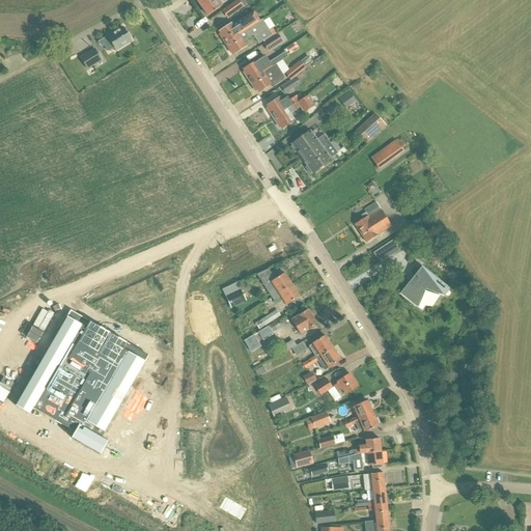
[(210,0),(201,6),(208,17),(222,6),(217,0),(210,0)]
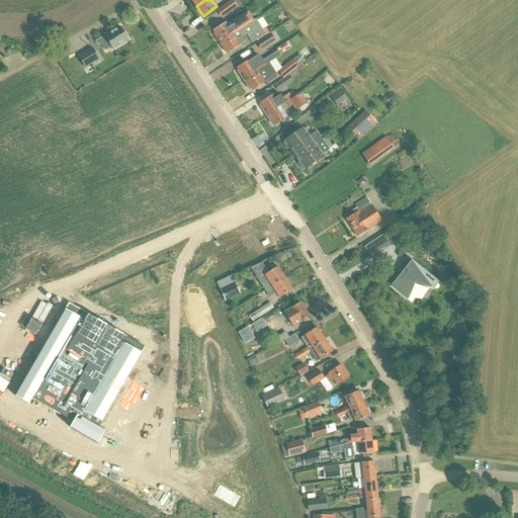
[(222,18),(238,7),(232,0),(217,11),(222,18)]
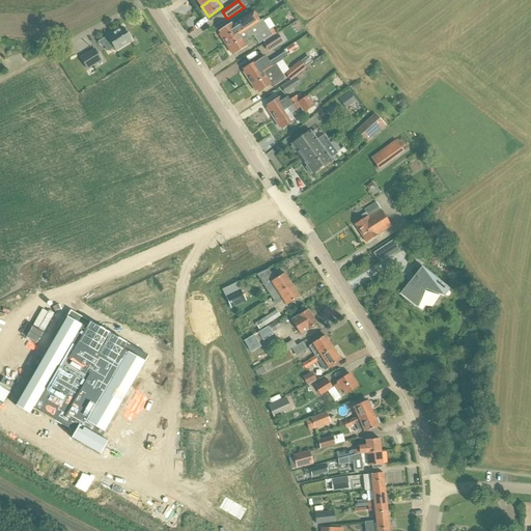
[(250,28),(260,21),(254,11),(241,20),(243,23),(235,28),(232,24),(219,32),(226,44),(250,28)]
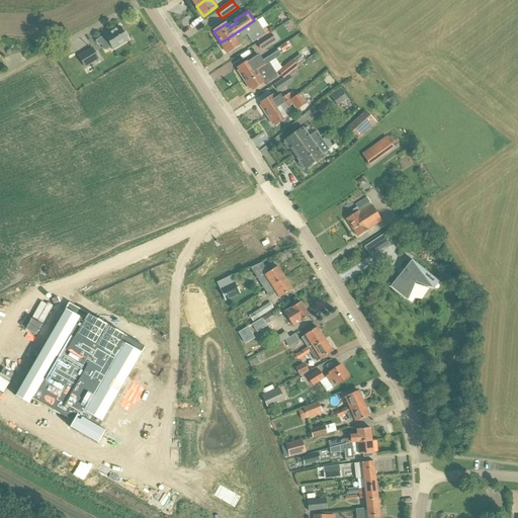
[(244,27),(221,42),(228,53),(241,45),(238,40),(247,34),(252,42),(269,32),(265,27),(262,29),(256,19),(254,20),(244,27)]
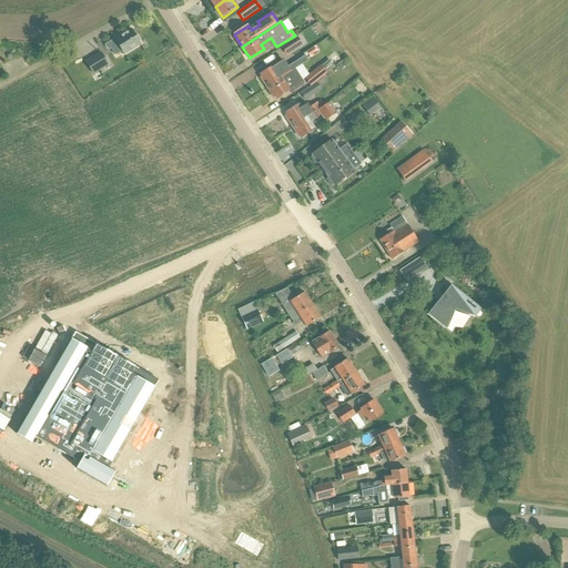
[(122,34),(115,39),(104,46),(108,49),(109,49),(110,50),(111,50),(115,56),(123,51),(124,53),(129,51),(130,50),(140,44),(139,42),(140,41),(138,37),(135,37),(135,36),(132,31),(123,36),(122,34)]
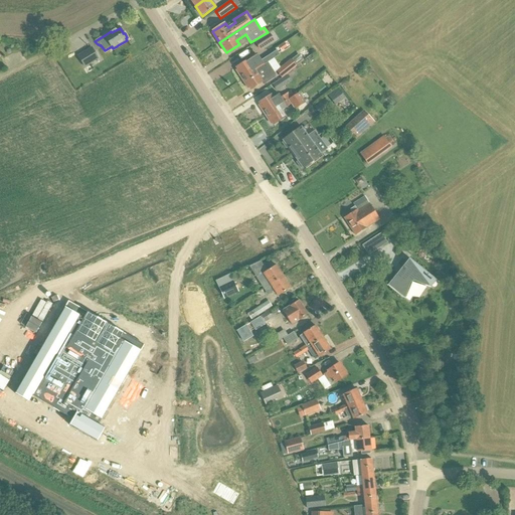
[(298,49),(307,45),(301,32),(291,36),(298,49)]
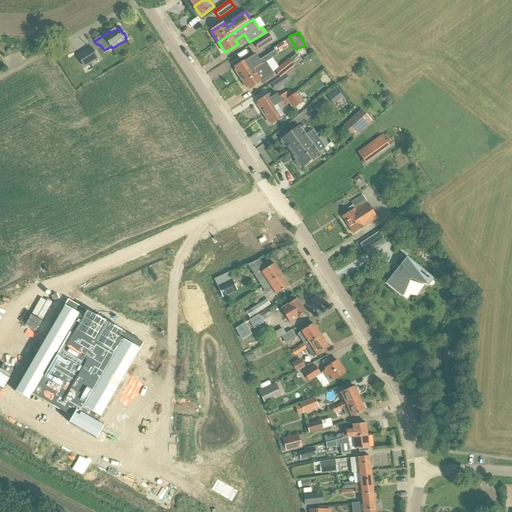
[(268,33),(254,43),(258,50),(273,40),(268,33)]
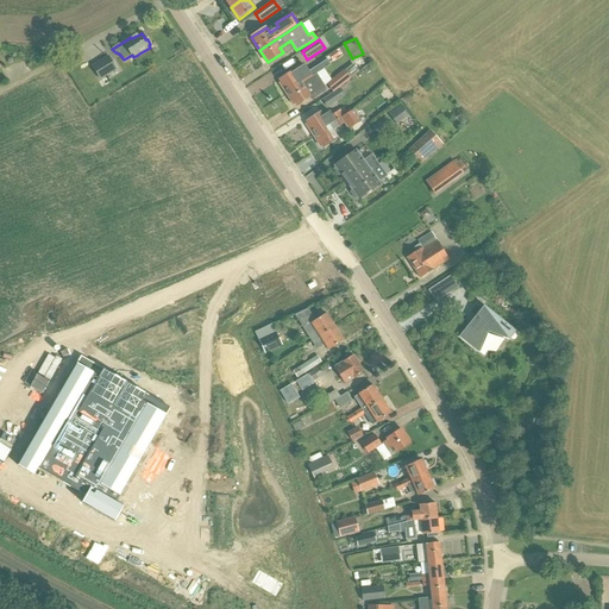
[(337,51),(330,56),(333,62),(341,57),(337,51)]
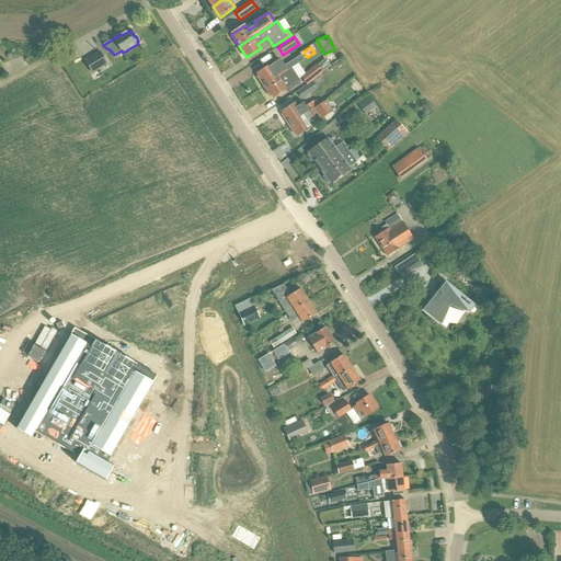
[(107,65),(100,52),(99,52),(84,60),(92,73),(107,65)]
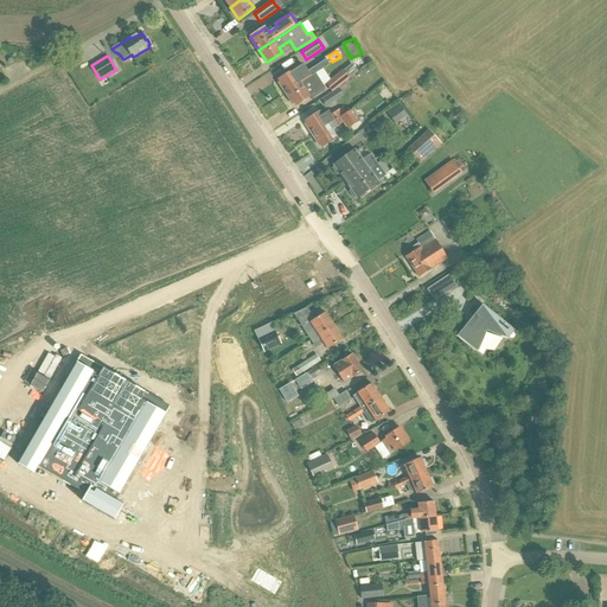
[(304,64),(293,70),(279,80),(287,93),(312,76),(313,75),(330,65),(326,59),(308,71),(304,64)]
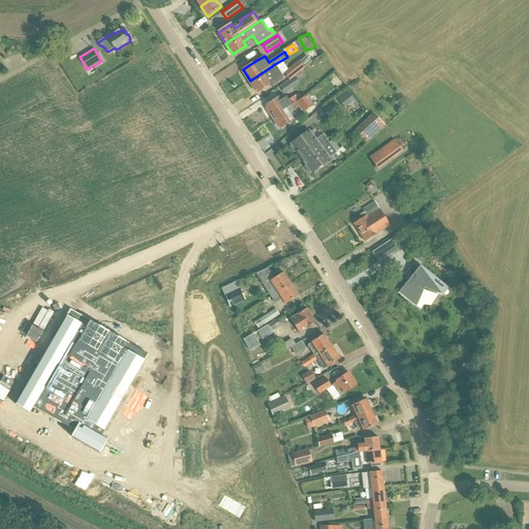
[(273,66),(250,81),(257,92),(270,83),(267,78),(271,74),(276,71),(279,75),(283,73),(289,68),(283,59),(273,66)]
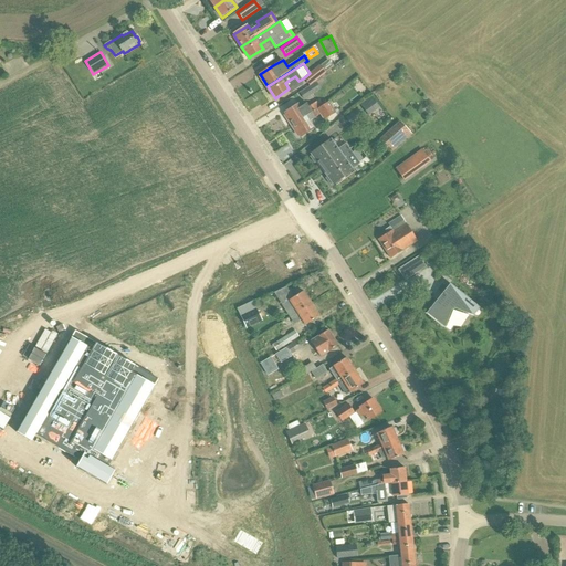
[(310,73),(303,79),(310,86),(326,73),(320,65),(310,73)]
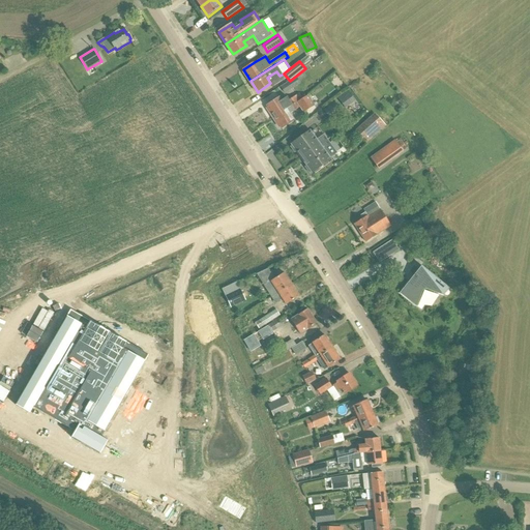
[(285,93),(300,84),(296,78),(281,87),(285,93)]
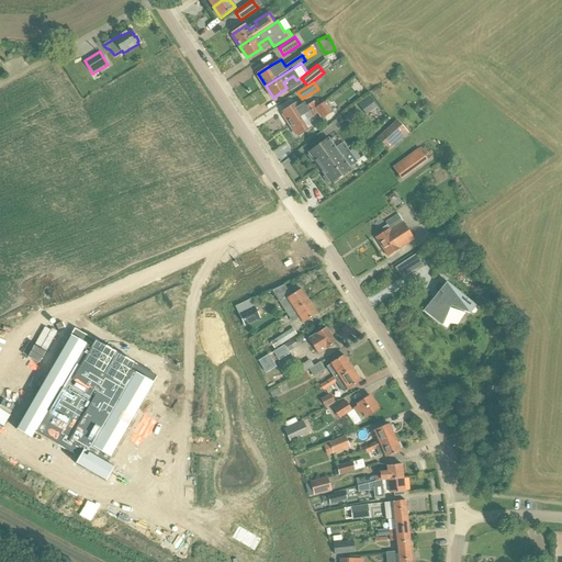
[(366,115),(377,107),(369,96),(357,104),(366,115)]
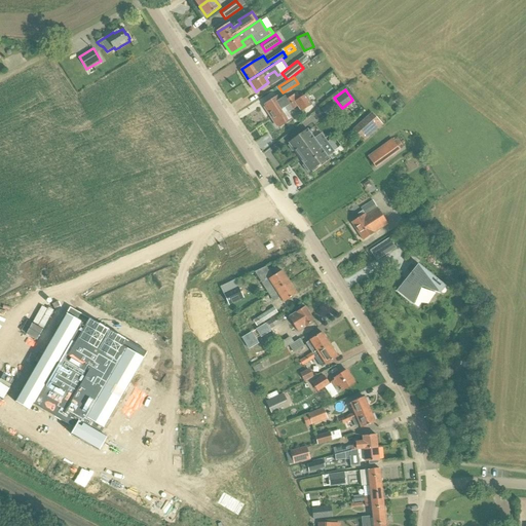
[(272,116),(300,98),(296,92),(286,99),(285,97),(279,100),(277,97),(265,105),(272,116)]
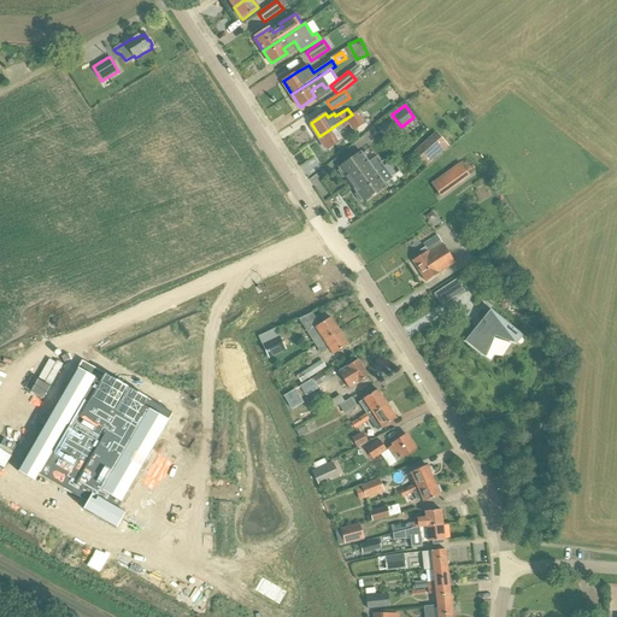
[(352,115),(319,136),(327,150),(342,140),(338,133),(344,129),(344,128),(348,125),(353,131),(366,123),(358,111),(352,116),(352,115)]
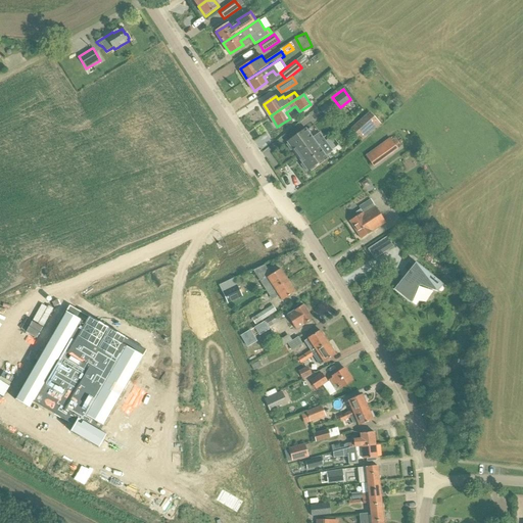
[(325,116),(336,109),(329,100),(319,107),(325,116)]
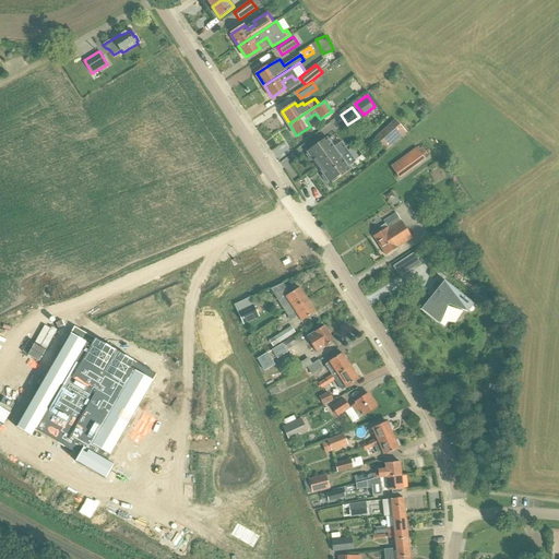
[(395,120),(375,138),(387,152),(407,133),(395,120)]
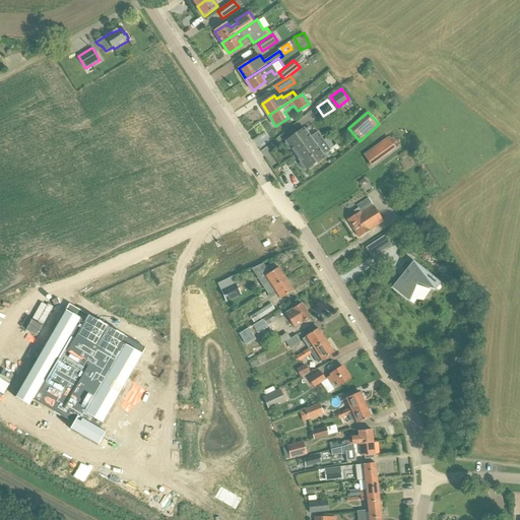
[(296,154),(321,136),(318,131),(311,137),(304,128),(285,141),(286,142),(284,144),(289,149),(291,148),(296,154)]
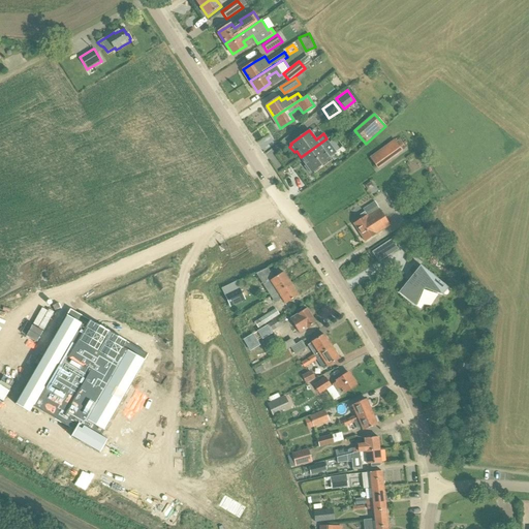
[(327,138),(301,157),(307,165),(305,166),(309,173),(311,170),(312,173),(330,159),(330,158),(337,153),(327,138)]
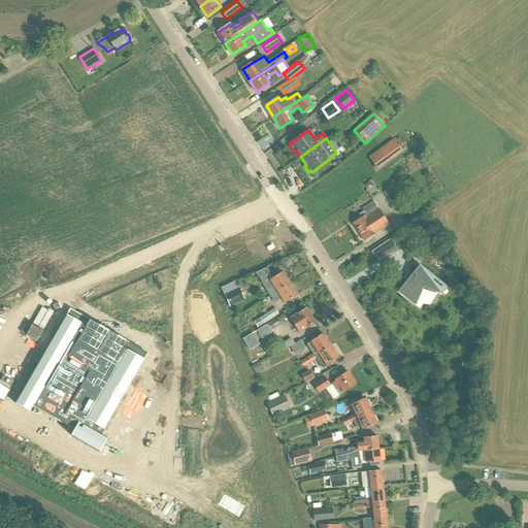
[(382,149),(369,158),(376,167),(388,159),(389,158),(382,149)]
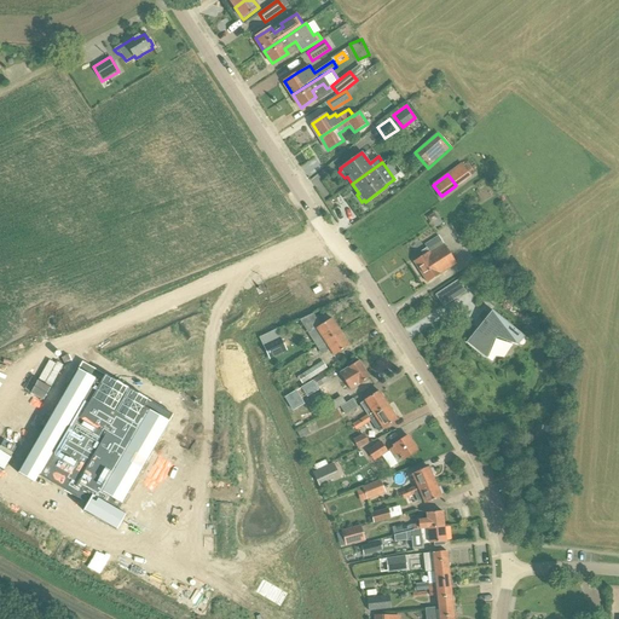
[(456,265),(444,244),(431,253),(429,252),(414,261),(428,283),(444,273),(444,272),(456,265)]
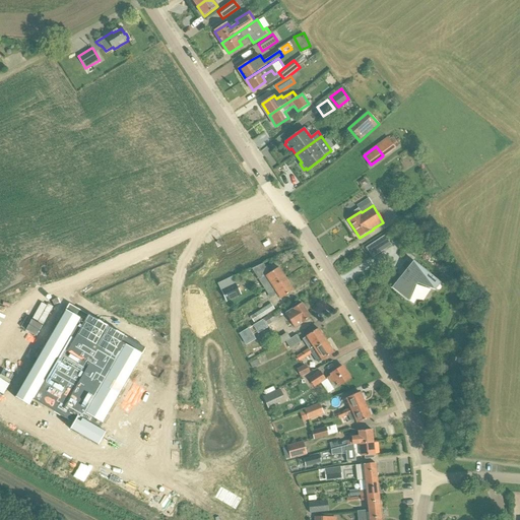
[(388,251),(390,255),(398,250),(389,237),(378,244),(384,253),(388,251)]
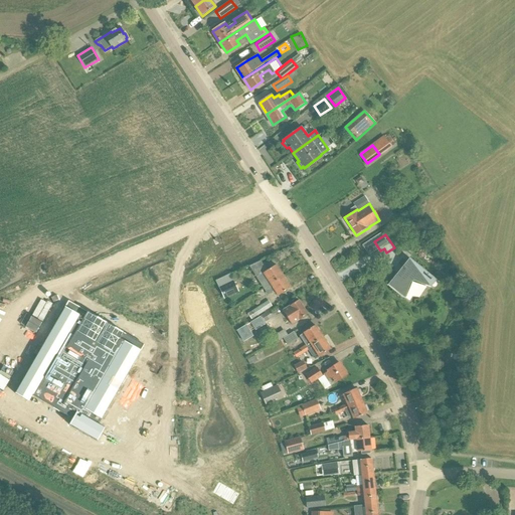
[(436,281),(409,259),(387,286),(404,299),(409,284),(409,283),(410,283),(410,282),(411,282),(412,282),(412,281),(413,281),(414,282),(431,288),(431,287),(428,286),(434,280),(436,282),(436,281)]
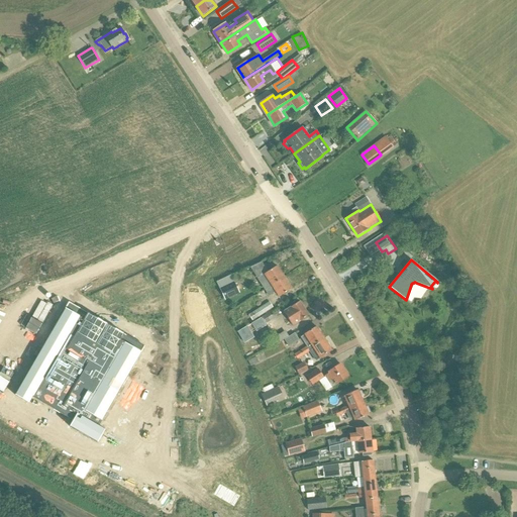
[(265,291),(285,278),(278,266),(257,279),(265,291)]
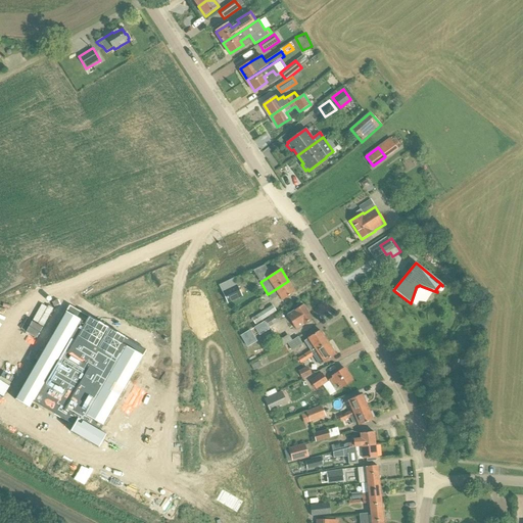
[(288,281),(268,294),(272,299),(279,295),(282,300),(295,292),(288,281)]
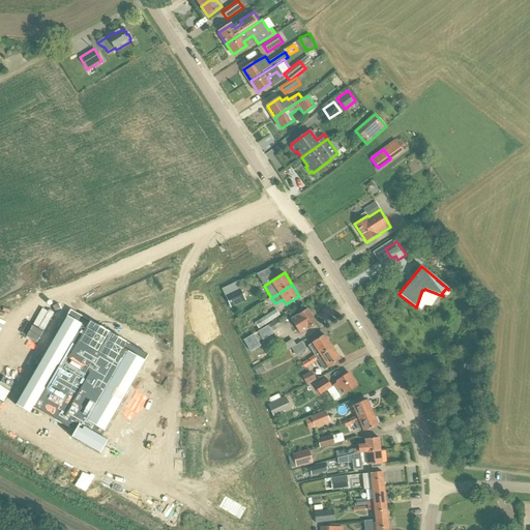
[(225,296),(231,307),(245,301),(240,289),(225,296)]
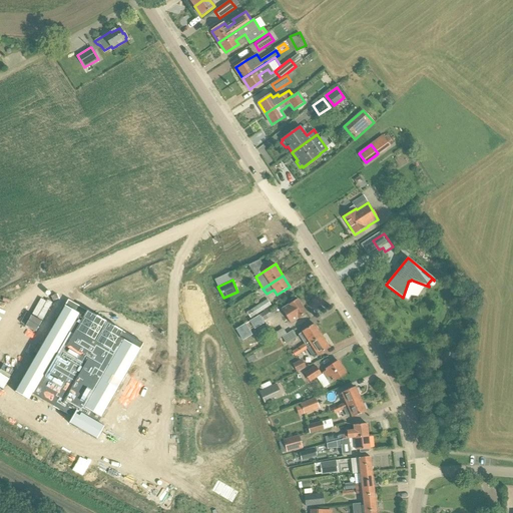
[(297,300),(296,298),(291,301),(292,303),(283,309),(292,323),(307,313),(298,299),(297,300)]
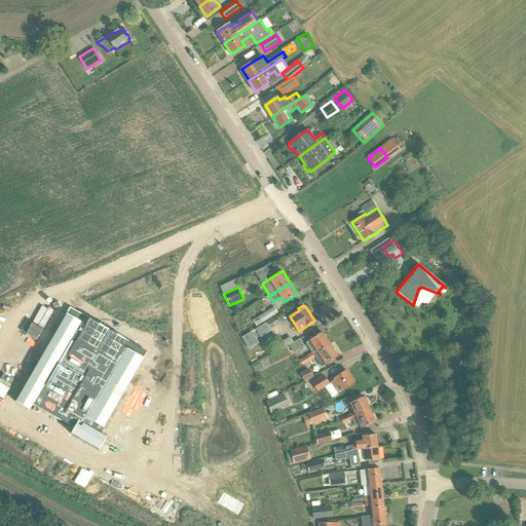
[(270,321),(276,317),(274,315),(277,313),(273,307),(253,321),(257,327),(269,318),(270,320),(270,321)]
